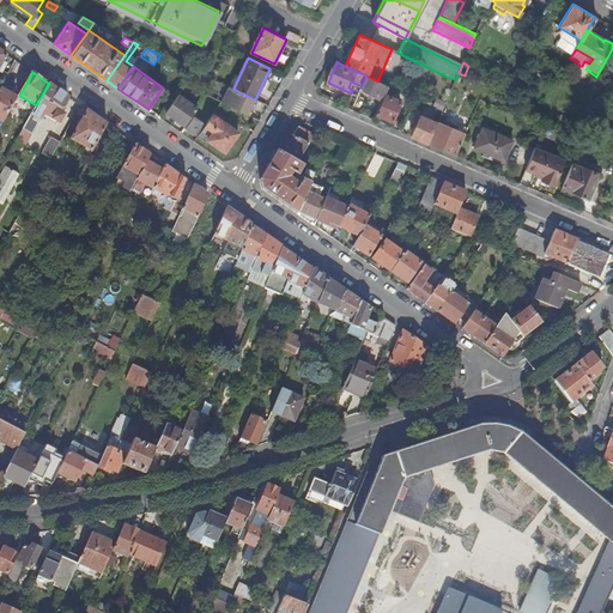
[(362,86),(360,89),(372,95),(374,92),(383,96),(384,95),(388,86),(377,82),(366,76),(362,86)]
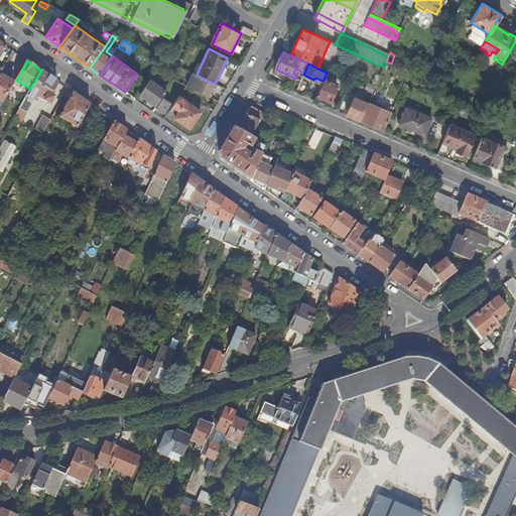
[(383,67),(376,65),(373,72),(380,75),(383,67)]
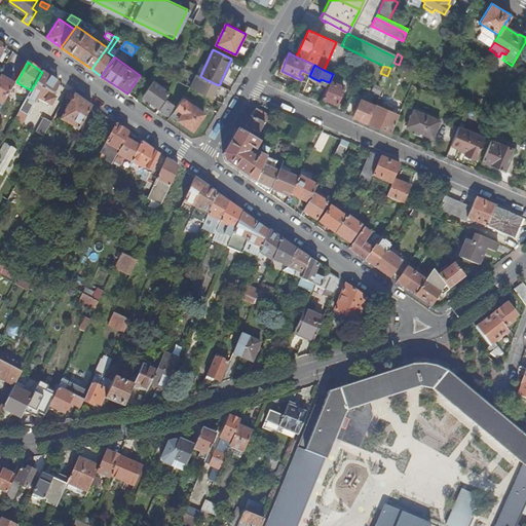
[(525,77),(525,74),(514,70),(511,77),(515,78),(512,87),(521,91),(525,77)]
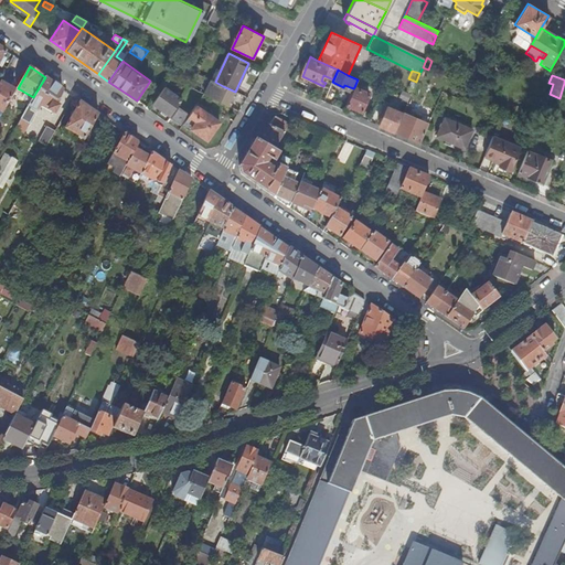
[(55,104),(63,89),(45,77),(33,97),(16,129),(24,134),(36,113),(31,110),(32,107),(39,110),(41,106),(54,114),(59,106),(55,104)]
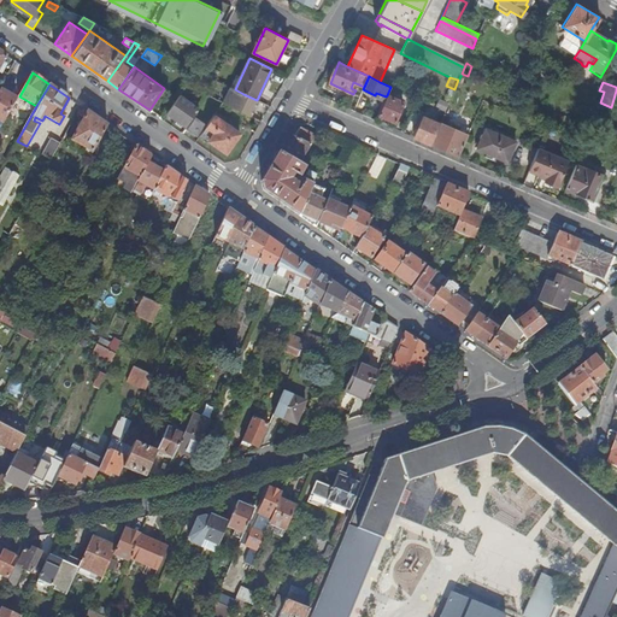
[(0,121),(4,124),(18,99),(0,89),(0,121)]
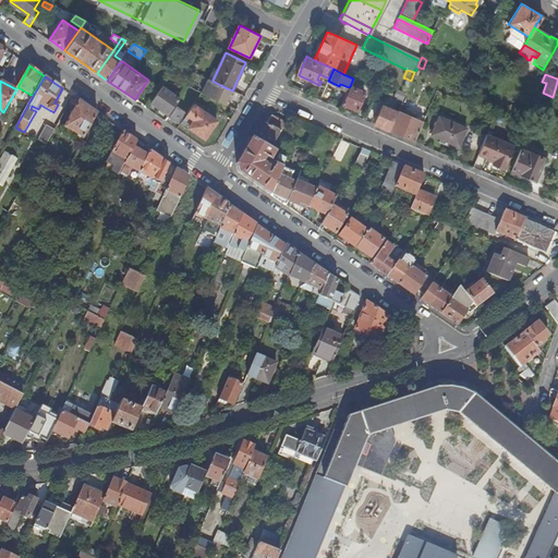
[(214,99),(228,106),(234,91),(232,91),(220,85),(214,99)]
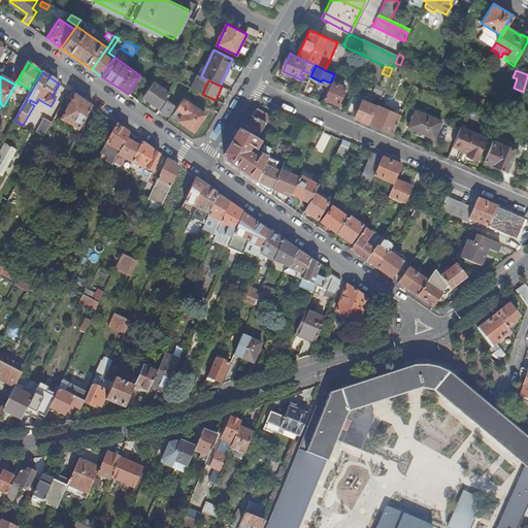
[(155,81),(143,97),(160,108),(171,93),(155,81)]
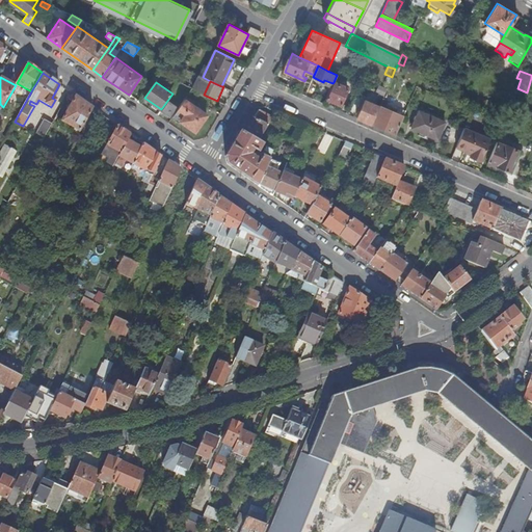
[(333,83),(326,99),(340,106),(348,88),(334,82),(333,83)]
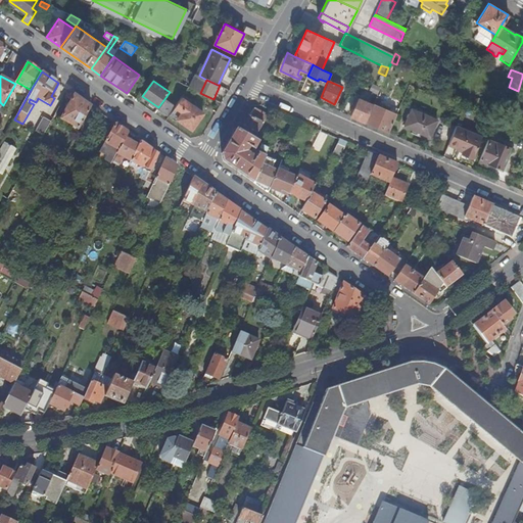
[(78,131),(92,106),(75,94),(61,119),(70,124),(68,126),(78,131)]
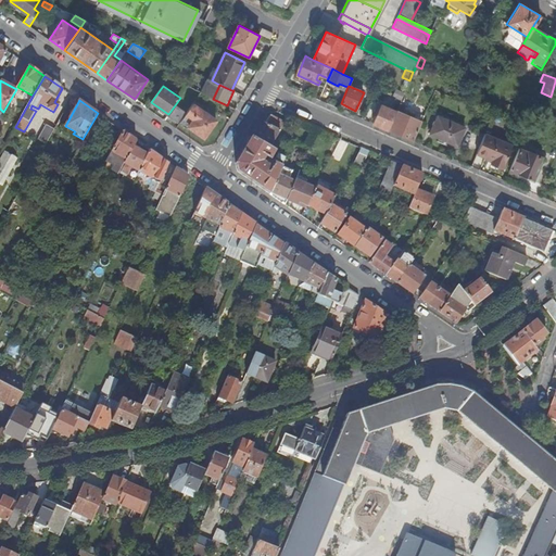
[(396,112),(388,130),(413,141),(421,122),(402,114),(406,105),(400,103),(396,112)]
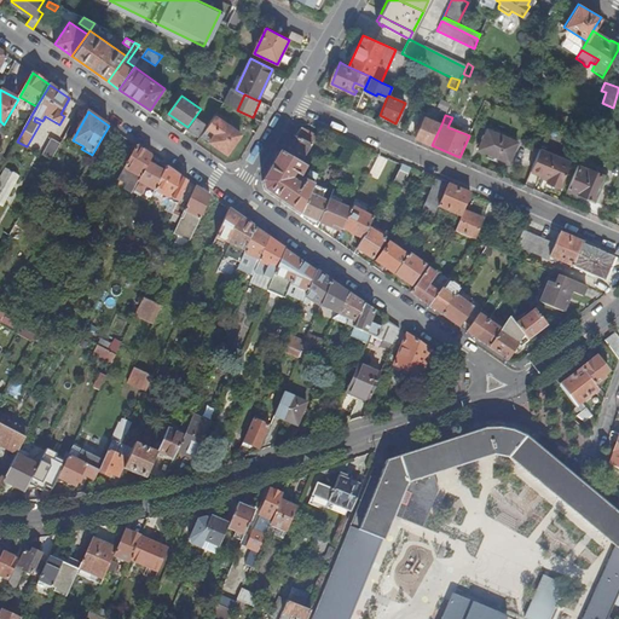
[(214,116),(202,134),(229,154),(242,134),(214,116)]
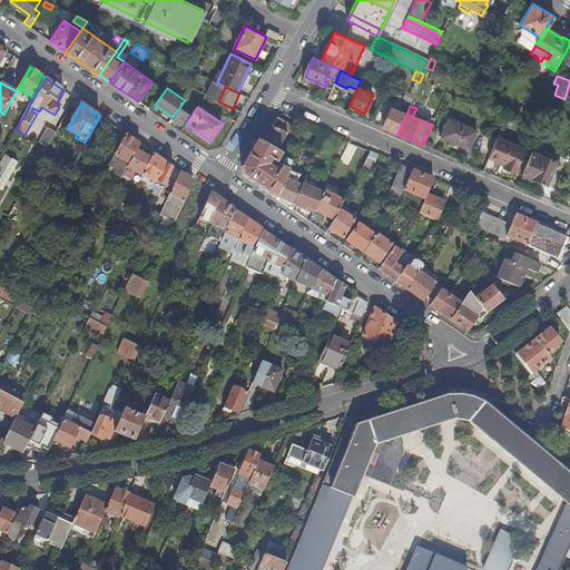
[(190,115),(182,108),(174,119),(183,126),(190,115)]
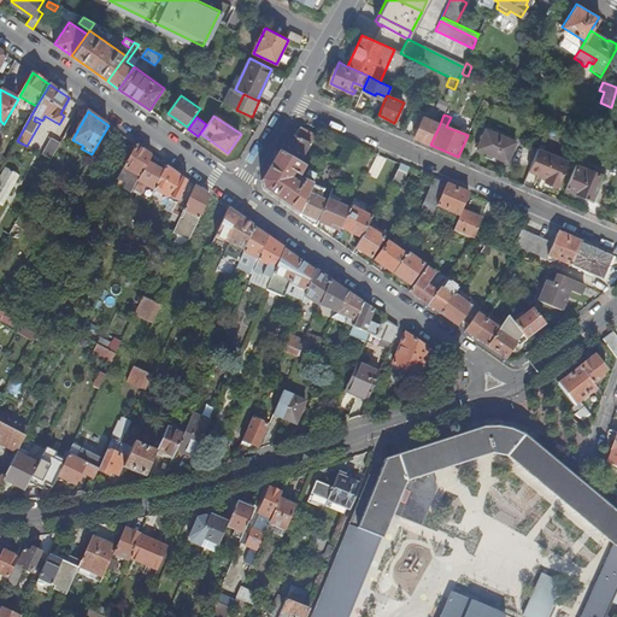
[(423,117),(413,137),(430,145),(440,124),(423,117)]
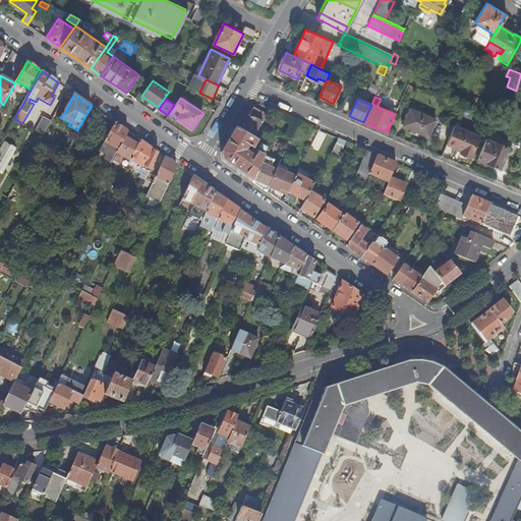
[(248,115),(244,113),(235,128),(252,138),(267,114),(253,108),(248,115)]
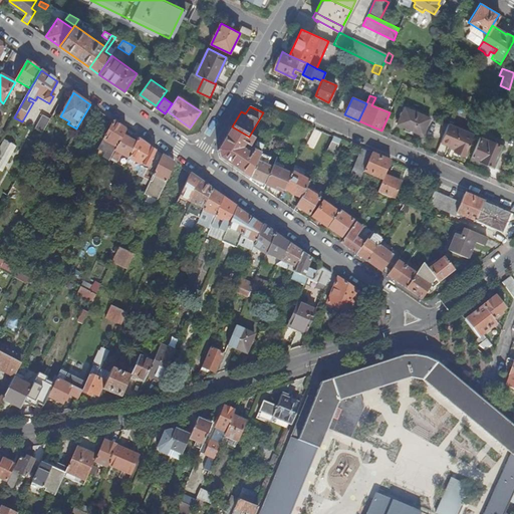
[(430,118),(405,107),(398,124),(423,136),(430,118)]
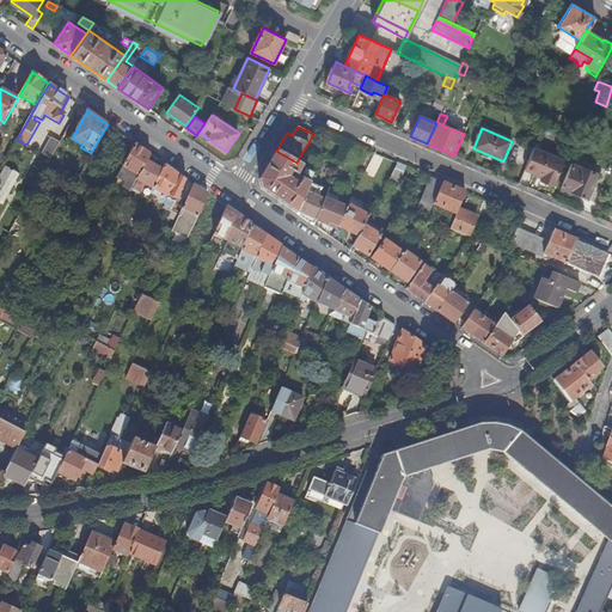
[(51,159),(60,142),(51,138),(42,153),(51,159)]
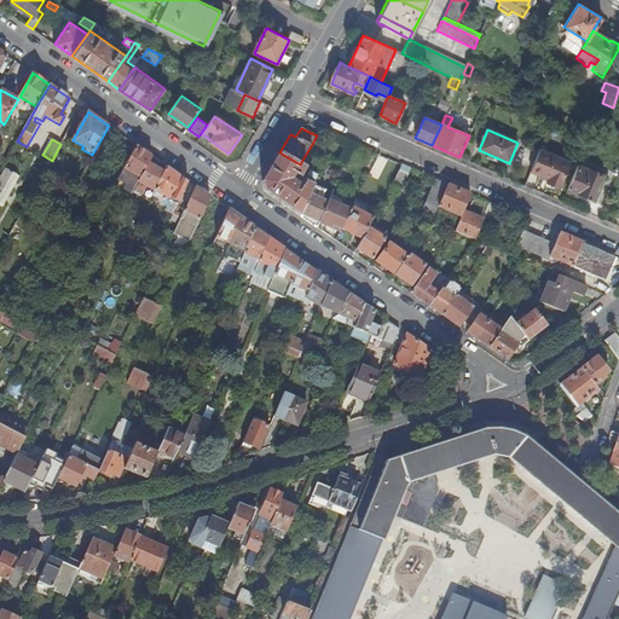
[(125,186),(133,191),(149,163),(152,156),(137,145),(120,178),(127,183),(125,186)]
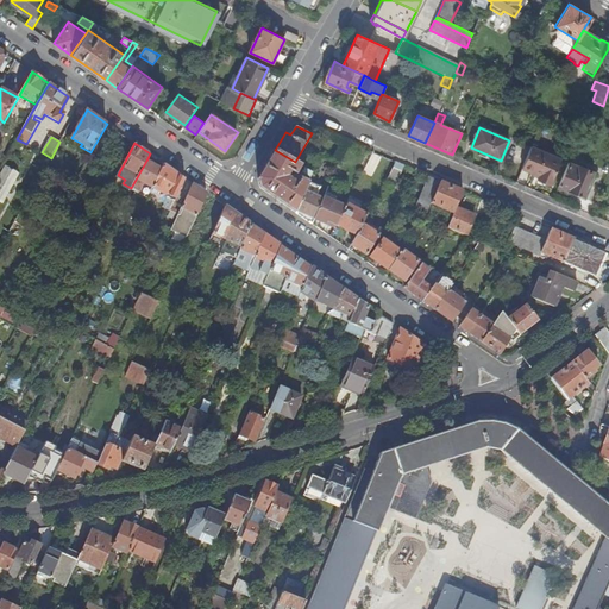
[(531,146),(521,168),(539,176),(538,179),(550,183),(560,159),(531,146)]
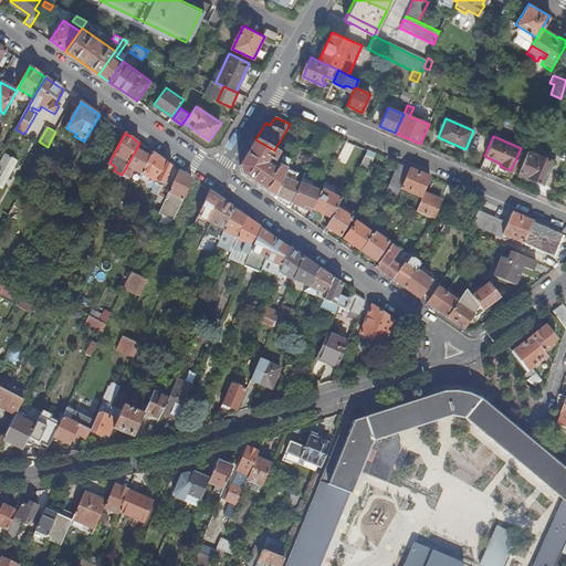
[(274,150),(255,139),(240,166),(242,175),(274,197),(286,170),(279,167),(276,170),(266,165),(270,159),(274,161),(280,154),(274,150)]
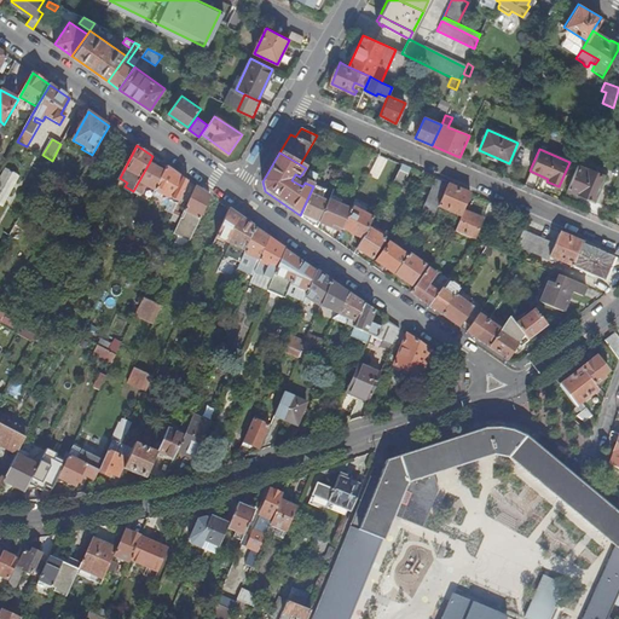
[(133,191),(150,200),(151,196),(163,172),(149,163),(133,191)]
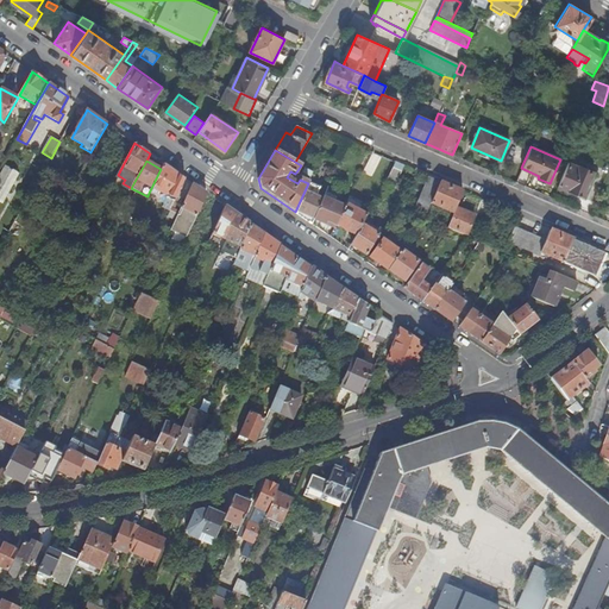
[(567,163),(558,187),(583,199),(595,173),(579,165),(578,168),(567,163)]
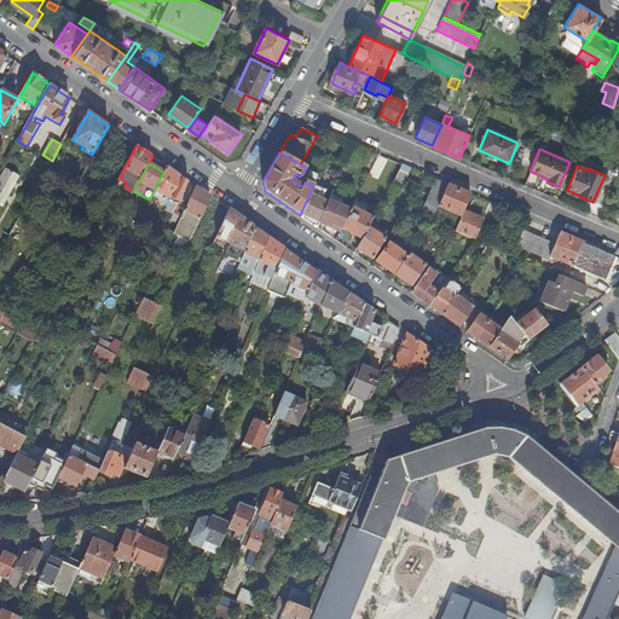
[(163,172),(151,196),(158,198),(161,194),(171,198),(172,196),(179,200),(189,181),(167,167),(163,172)]
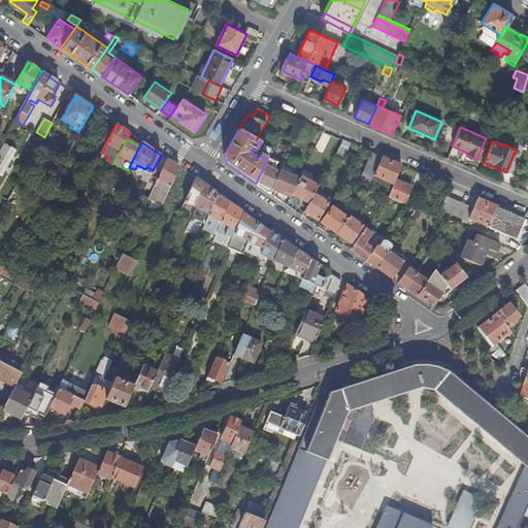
[(17,151),(4,144),(0,152),(0,174),(2,175),(17,151)]
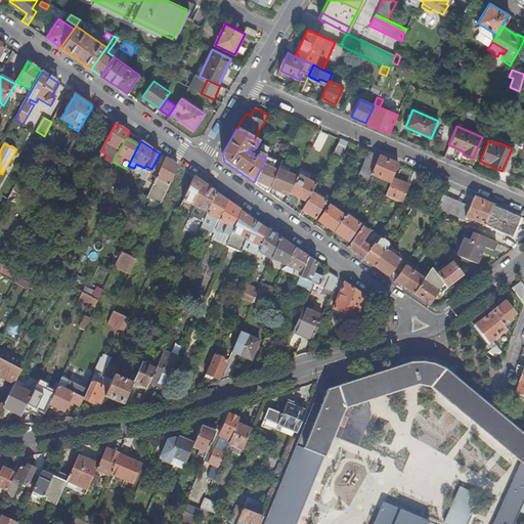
[(346,147),(339,144),(333,156),(341,160),(346,147)]
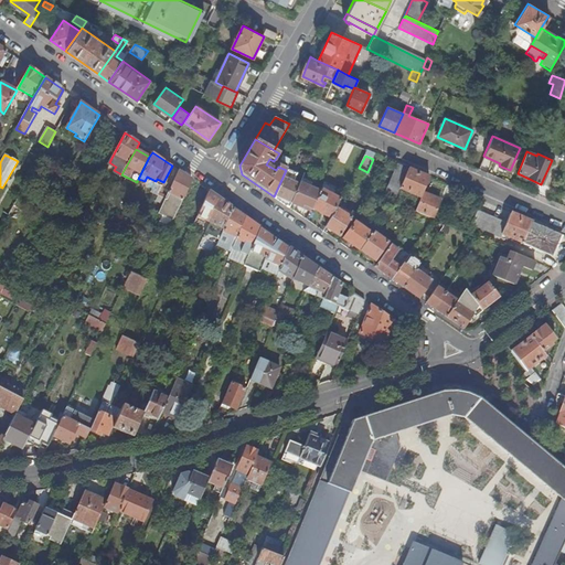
[(397,195),(401,189),(409,169),(400,164),(388,191),(397,195)]
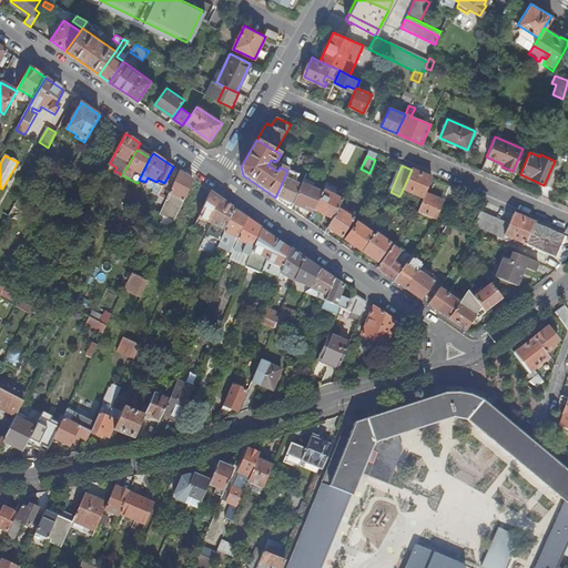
[(164,183),(172,188),(180,172),(173,166),(164,183)]
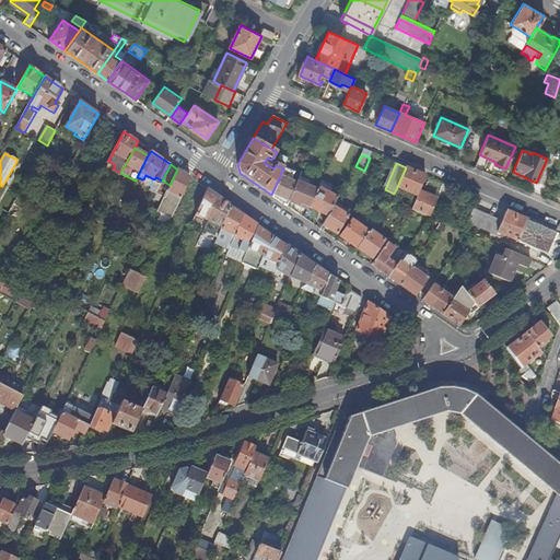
[(397,187),(417,196),(419,190),(426,176),(406,167),(397,187)]
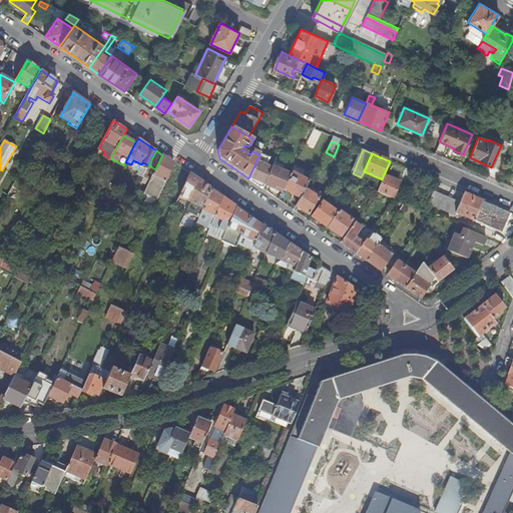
[(260,154),(248,178),(263,188),(265,184),(272,167),(266,164),(269,157),(260,154)]
